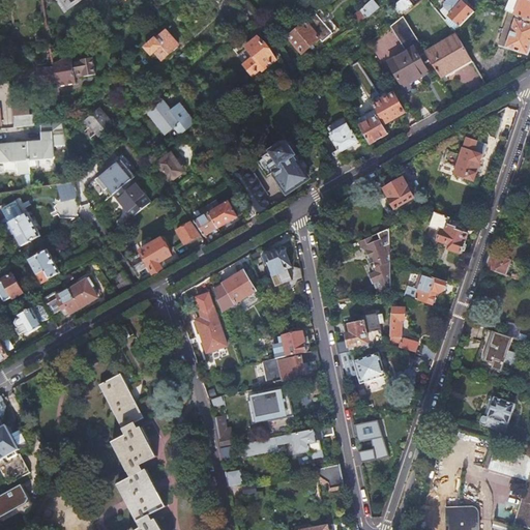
[(84,0),(79,0),(77,2),(76,2),(70,6),(65,0),(56,0),(65,15),(85,0),(84,0)]
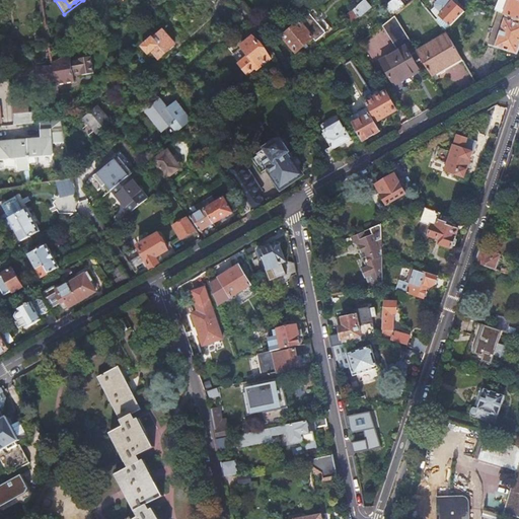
[(369,7),(364,0),(363,0),(352,9),(358,16),(369,7)]
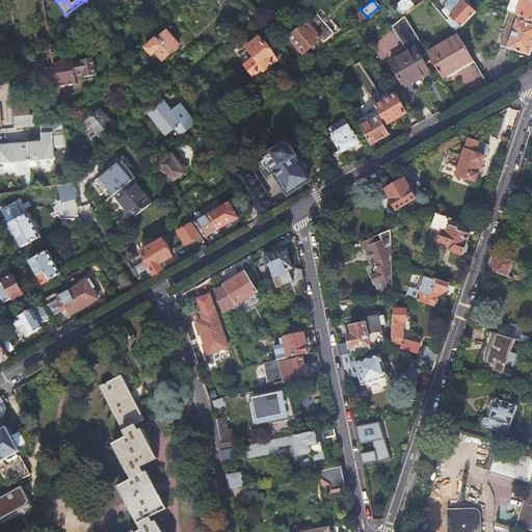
[(404,14),(415,5),(409,0),(400,0),(394,5),(401,17),(404,14)]
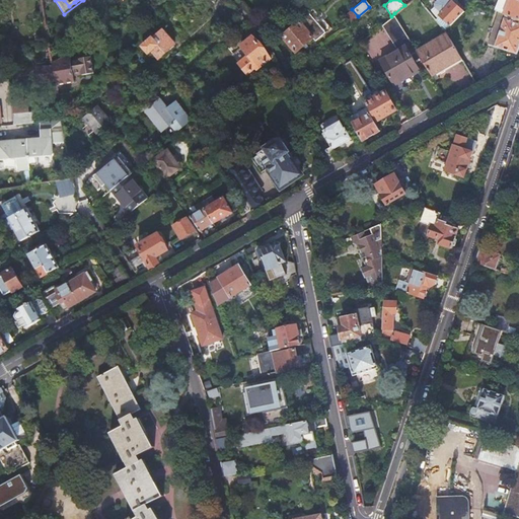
[(450,25),(465,11),(454,0),(453,0),(452,1),(451,0),(435,0),(434,2),(433,5),(435,6),(431,10),(438,17),(440,16),(440,17),(438,19),(443,24),(446,21),(450,25)]
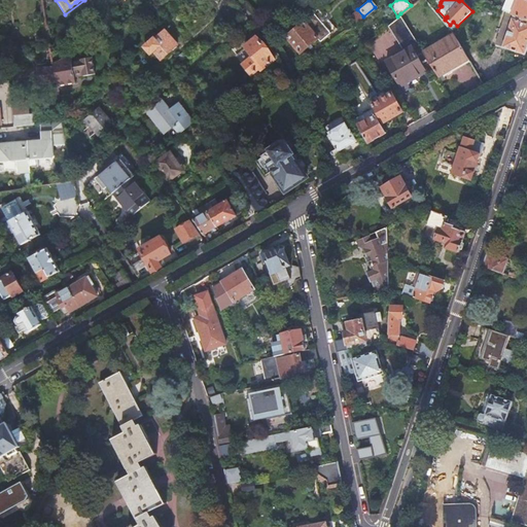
[(526,2),(522,0),(507,0),(503,11),(504,12),(513,15),(526,20),(526,2)]
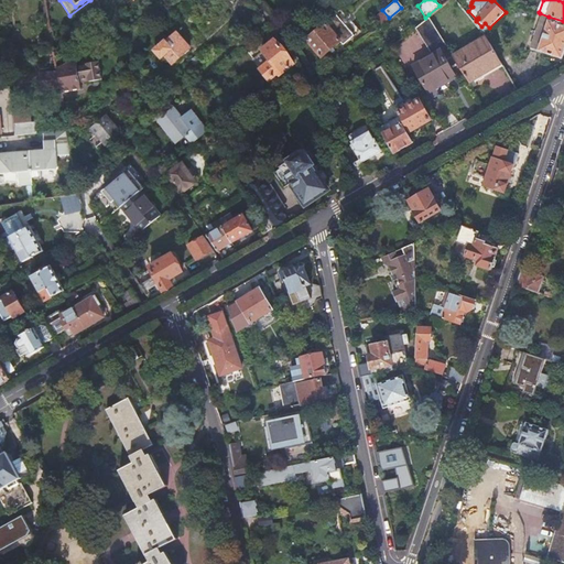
[(347,15),(342,9),(325,21),(305,38),(321,56),(339,40),(342,43),(359,30),(349,18),(346,21),(344,18),(347,15)]
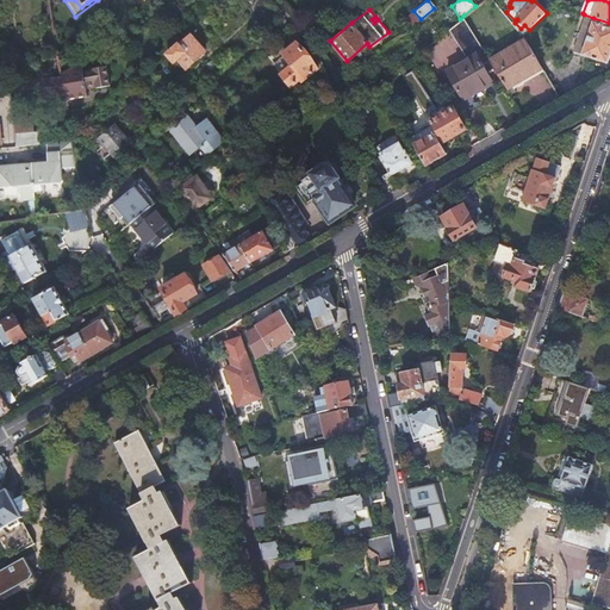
[(403,20),(409,29),(421,19),(414,11),(403,20)]
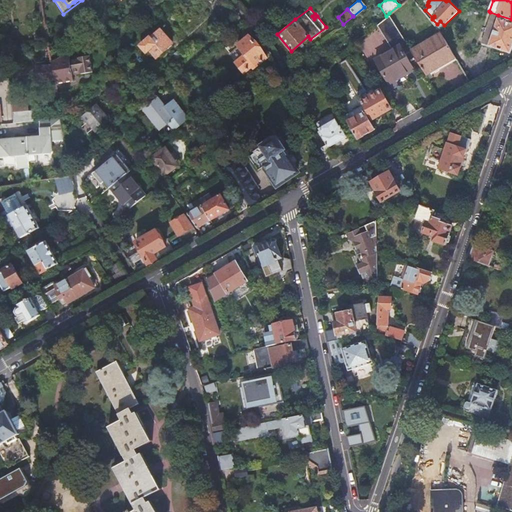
[(511,19),(498,15),(490,12),(480,42),(510,53),(511,46),(511,19)]
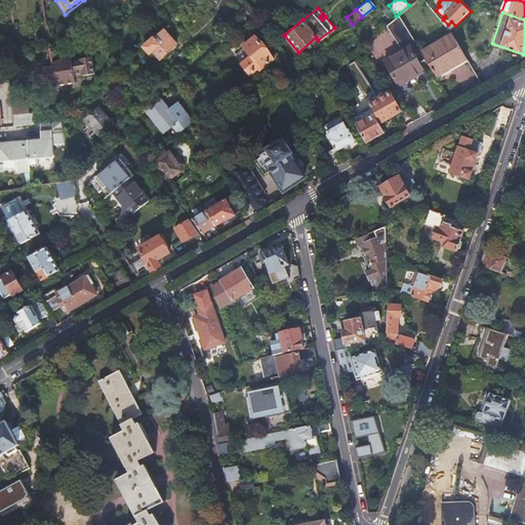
[(431,67),(421,51),(399,13),(396,16),(386,24),(402,50),(385,61),(399,85),(417,74),(416,71),(422,67),(425,71),(431,67)]
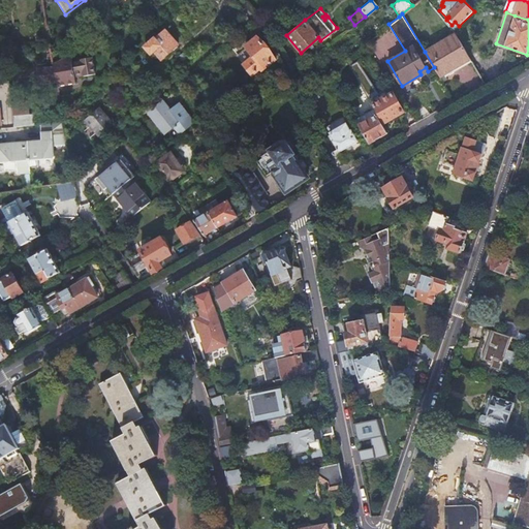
[(160,28),(153,34),(156,37),(146,47),(152,54),(155,51),(162,60),(178,47),(164,31),(163,31),(160,28)]
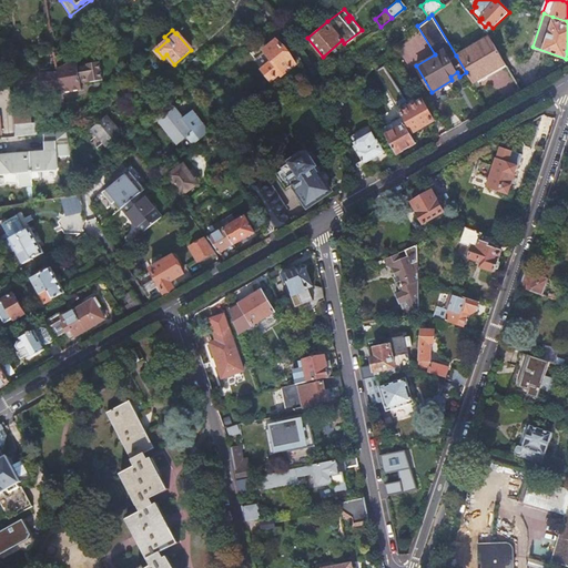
[(91,47),(95,51),(99,56),(111,44),(103,36),(91,47)]
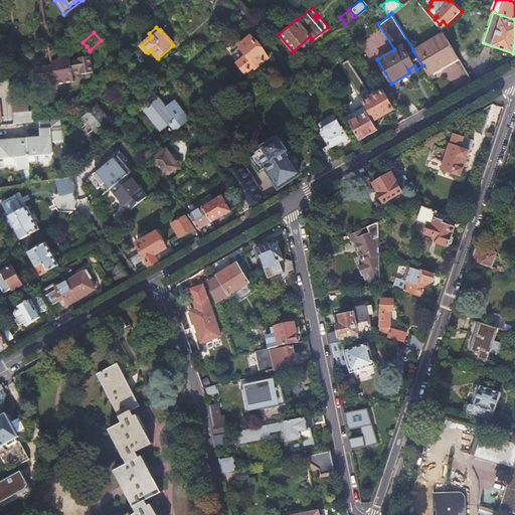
[(457,56),(443,32),(413,50),(422,65),(427,73),(457,56)]
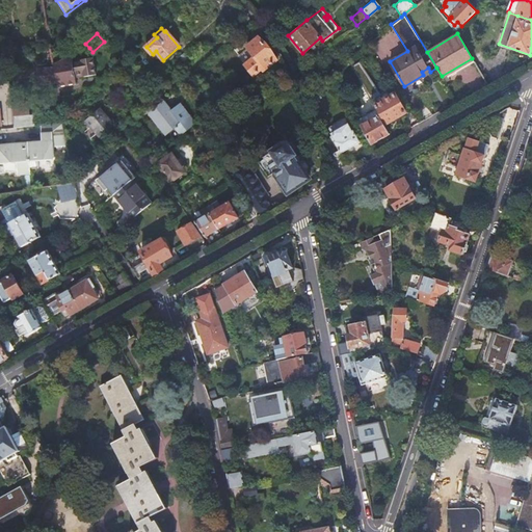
[(255,57),(244,64),(254,75),(260,70),(265,70),(276,60),(258,37),(246,47),(255,57)]
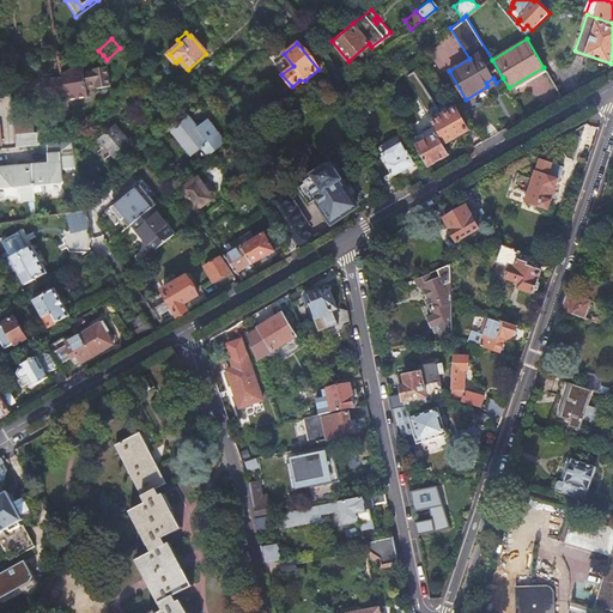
[(64,77),(67,98),(89,95),(89,90),(111,86),(109,67),(93,68),(95,72),(86,73),(85,67),(64,77)]
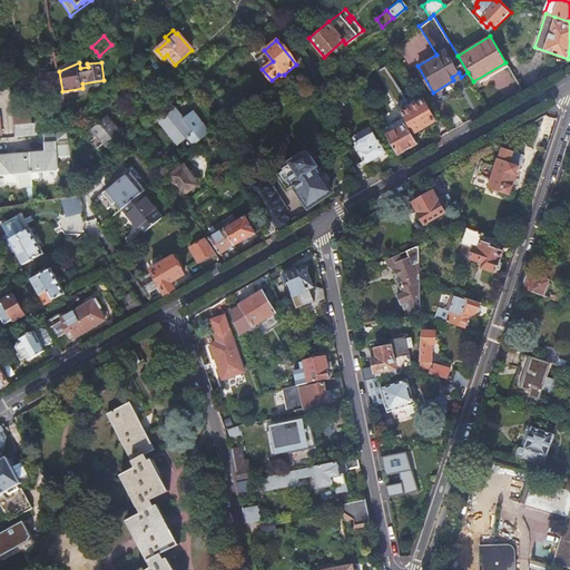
[(385,65),(376,70),(401,112),(402,111),(414,133),(434,121),(423,100),(418,102),(415,98),(406,102),(385,65)]
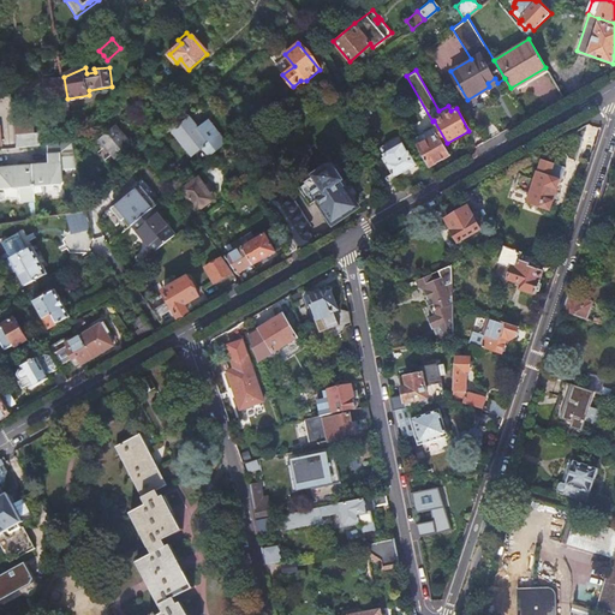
[(47,100),(65,96),(61,79),(45,82),(47,100)]
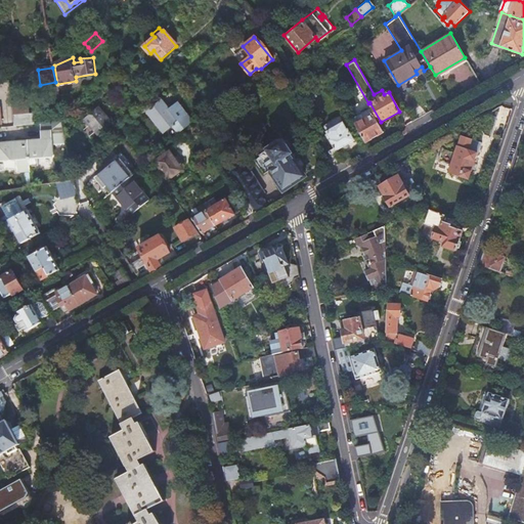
[(11,100),(11,115),(14,115),(31,113),(29,98),(11,100)]
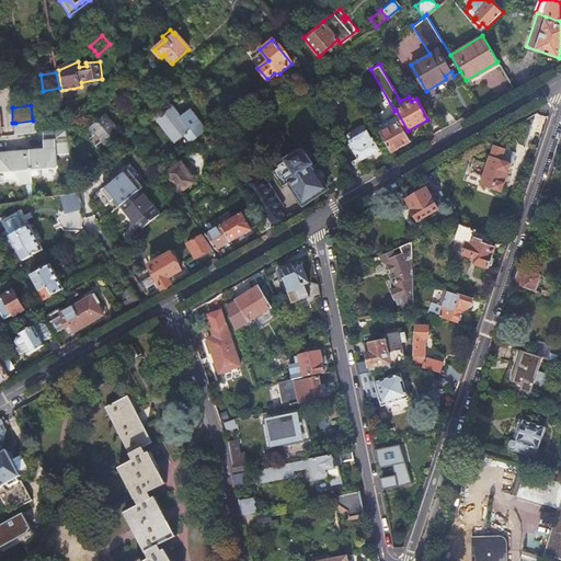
[(174,107),(159,121),(176,141),(184,136),(192,144),(208,128),(191,109),(182,116),(174,107)]
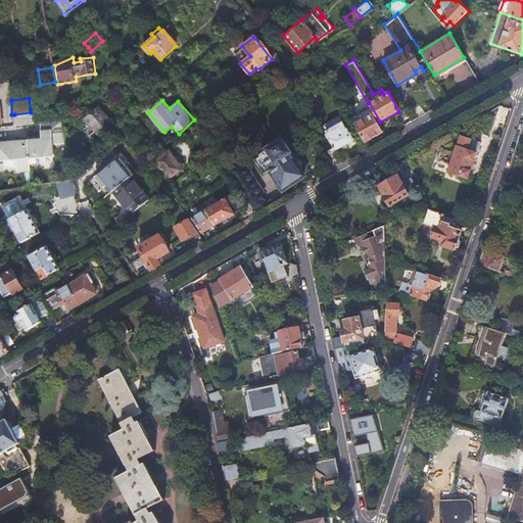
[(97,107),(85,117),(97,133),(109,122),(97,107)]
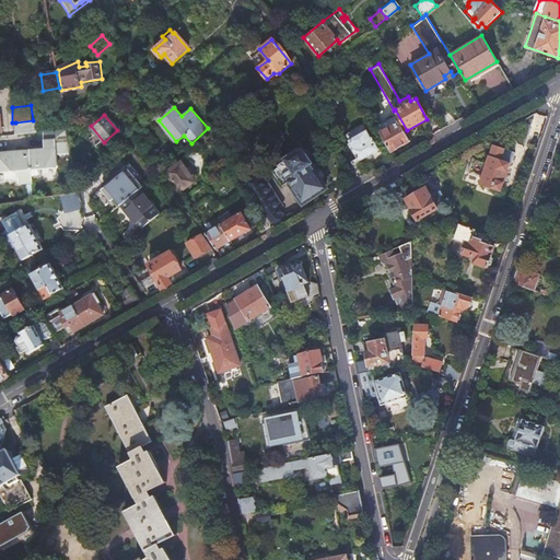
[(411,141),(397,115),(377,126),(392,152),(411,141)]
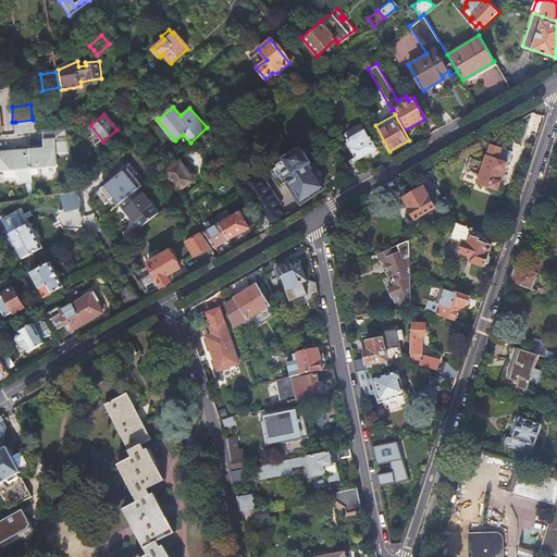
[(15,122),(15,134),(38,131),(37,121),(37,120),(33,120),(15,122)]
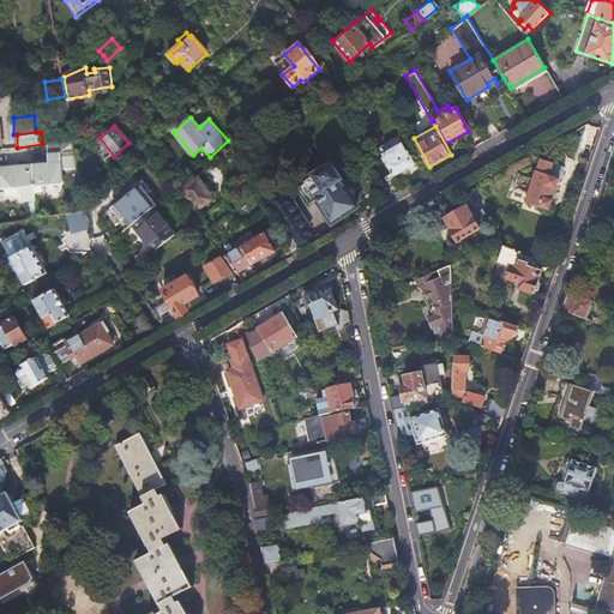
[(567,160),(575,162),(582,139),(572,133),(560,142),(567,160)]
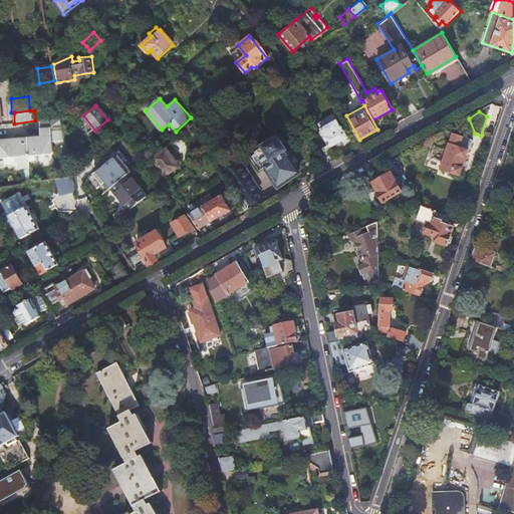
[(60,117),(39,120),(40,136),(0,140),(0,158),(16,157),(17,167),(20,169),(24,169),(30,168),(30,163),(38,162),(37,155),(51,153),(53,151),(52,140),(64,139),(60,117)]
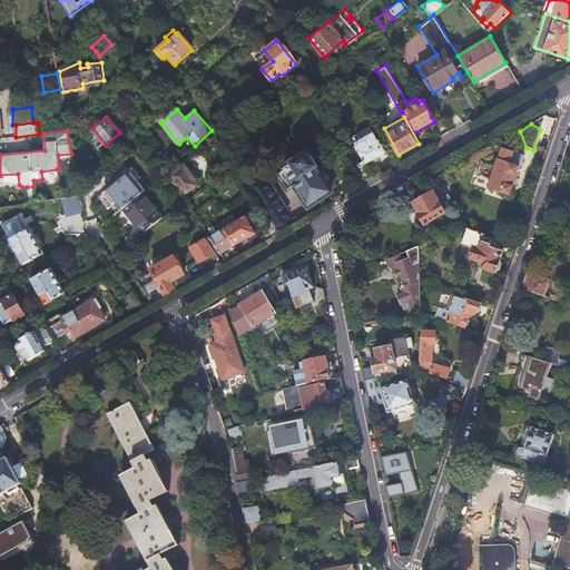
[(364,159),(356,164),(362,177),(366,179),(375,175),(369,163),(387,151),(381,138),(379,139),(373,131),(356,141),(361,149),(360,150),(364,159)]
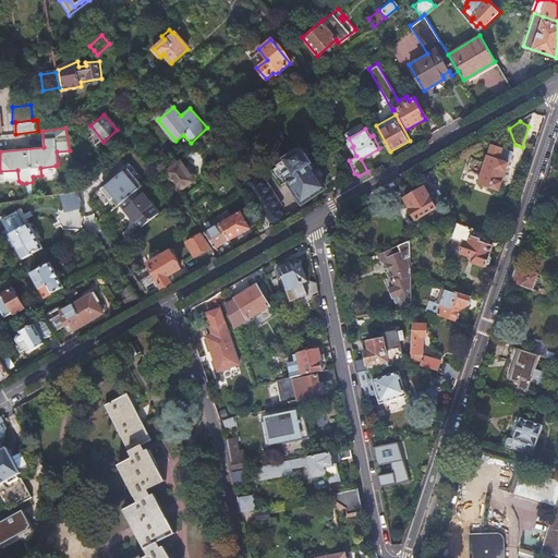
[(480,185),(500,192),(509,166),(510,166),(514,154),(502,150),(493,147),(489,158),(488,158),(486,164),(472,159),(466,174),(482,179),(480,185)]
